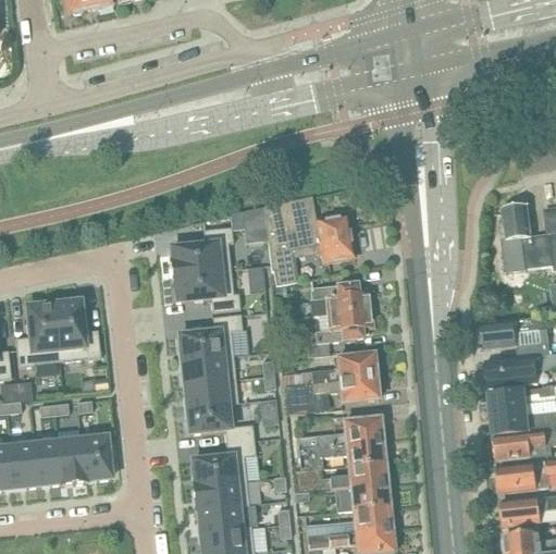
[(91,8),(89,0),(66,0),(69,13),(91,8)]
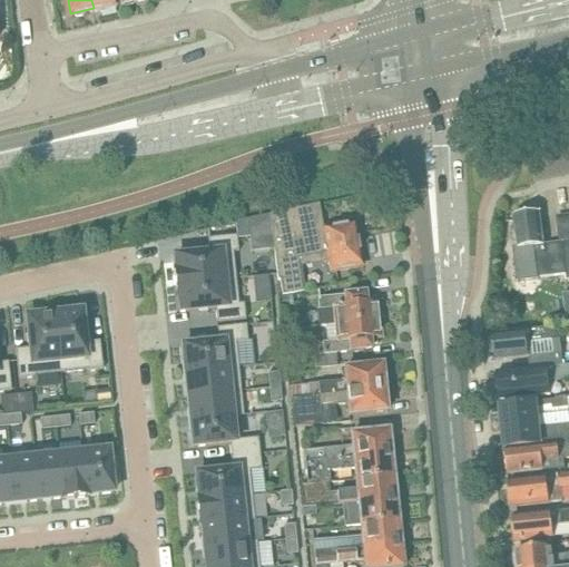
[(320,202),(271,212),(283,293),(306,289),(304,273),(302,264),(301,255),(331,251),(333,260),(334,267),(334,269),(340,267),(362,263),(355,222),(322,227),(317,203),(320,203),(320,202)]
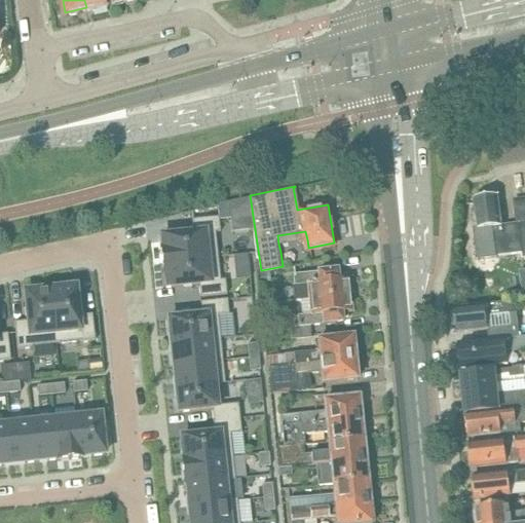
[(524,219),(503,223),(499,192),(475,195),(480,244),(494,241),(496,254),(523,251),(524,254),(524,219)]
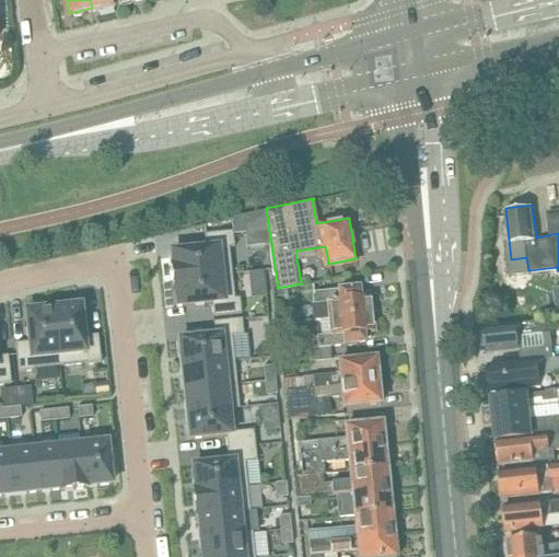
[(245,213),(232,216),(233,229),(233,233),(246,232),(245,213)]
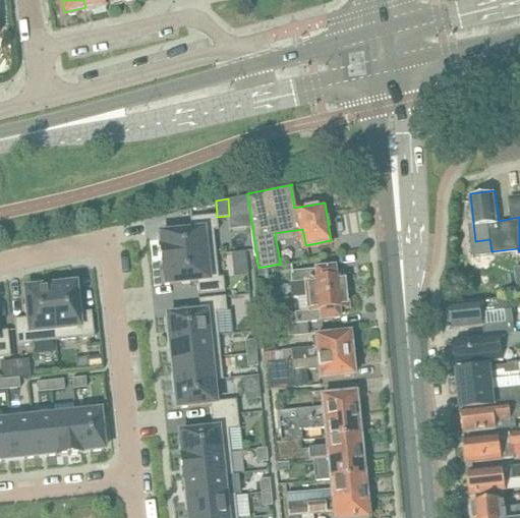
[(192,229),(160,232),(162,245),(160,245),(162,257),(216,251),(214,228),(218,227),(217,217),(217,213),(190,216),(192,229)]
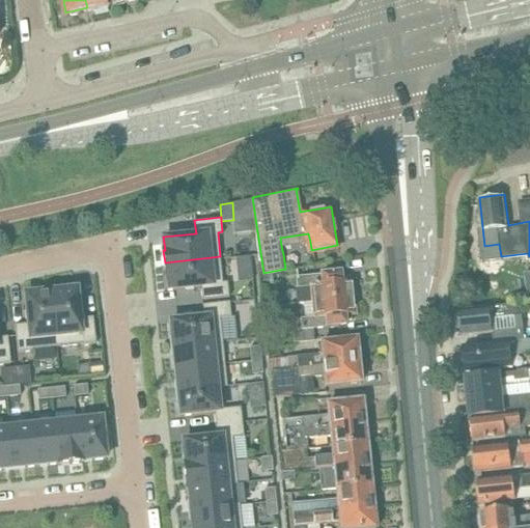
[(251,253),(238,254),(239,262),(252,261),(251,254),(251,253)]
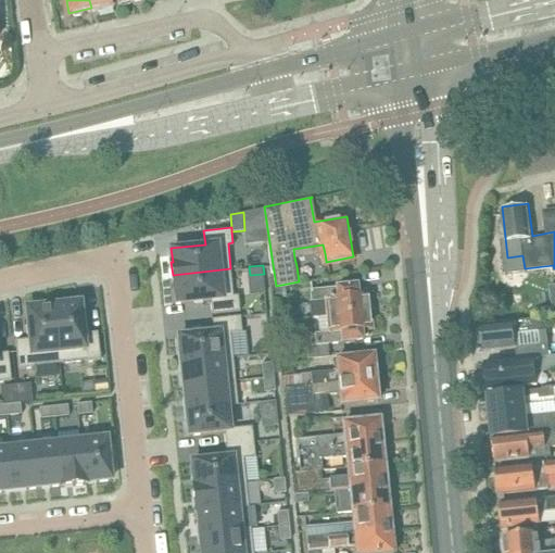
[(230,268),(173,275),(174,288),(175,288),(176,302),(211,298),(212,312),(240,309),(238,293),(234,294),(230,268)]
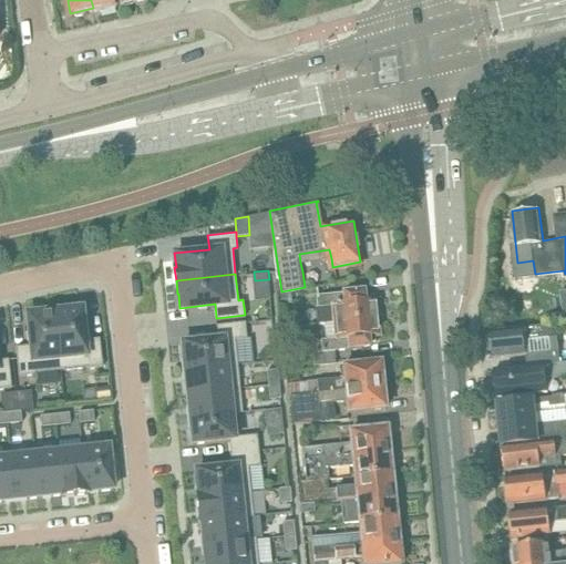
[(338,320),(377,317),(374,298),(371,299),(371,294),(364,294),(364,289),(318,294),(319,305),(337,304),(338,320)]
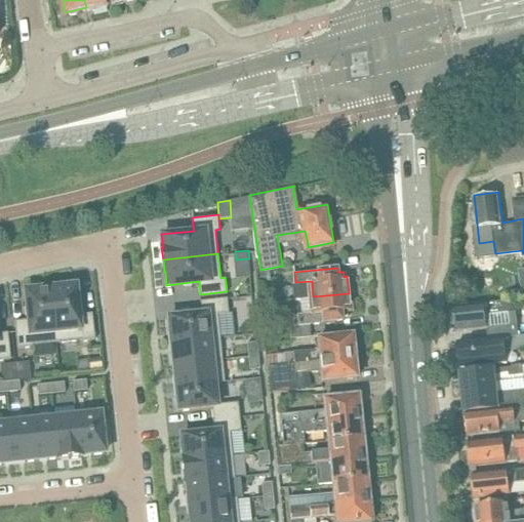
[(55,286),(50,286),(56,340),(80,337),(80,339),(95,337),(92,312),(79,313),(76,284),(71,284),(71,281),(55,283),(55,286)]
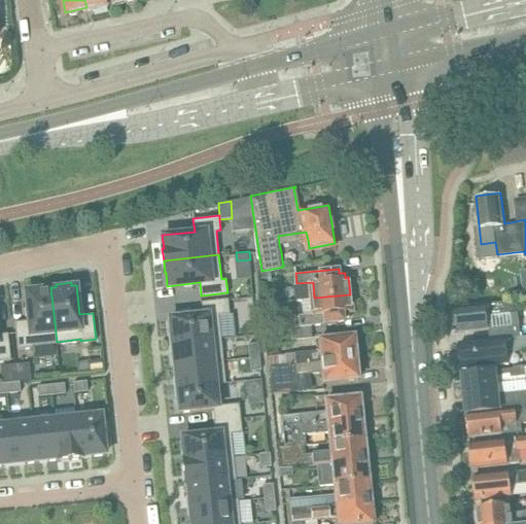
[(296,283),(293,284),(295,300),(299,299),(314,298),(313,282),(296,283)]
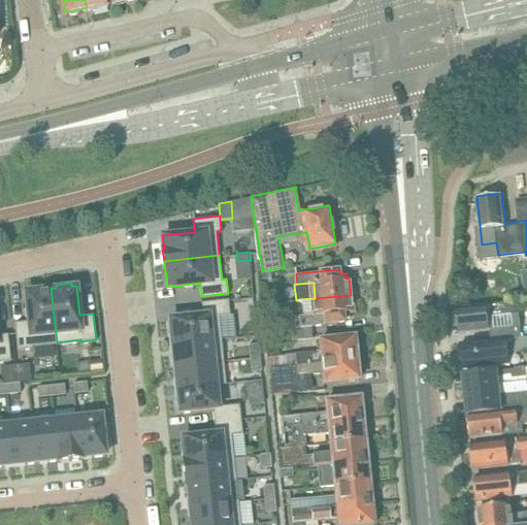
[(28,320),(15,322),(18,348),(33,347),(33,345),(57,342),(51,288),(25,291),(28,320)]
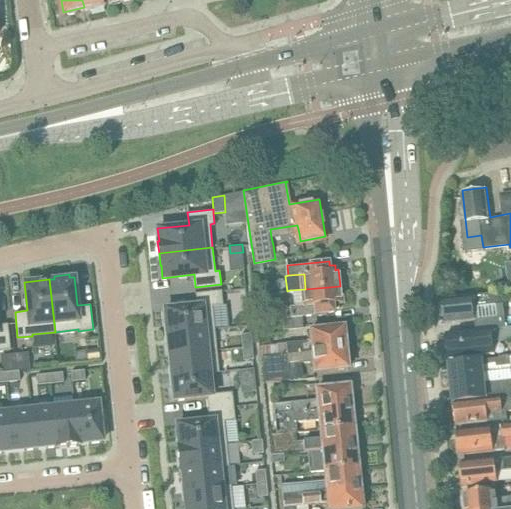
[(340,286),(305,289),(307,303),(291,305),(292,316),(334,311),(333,307),(339,306),(339,301),(341,301),(340,286)]
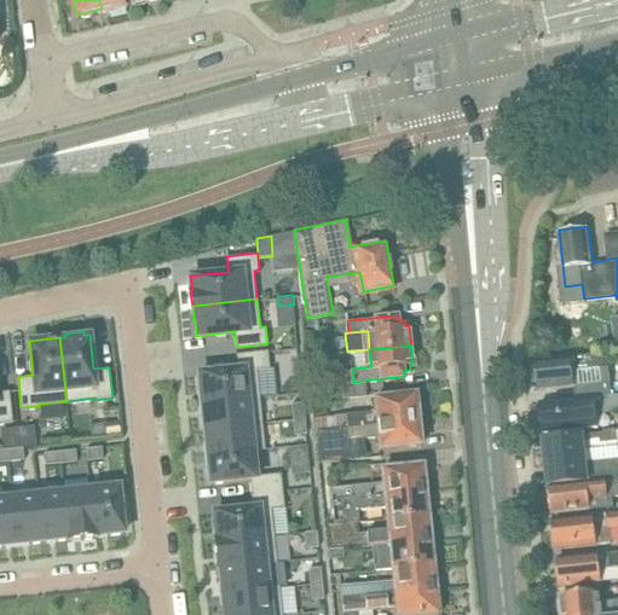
[(238,369),(198,372),(202,401),(260,395),(256,369),(270,367),(267,349),(237,353),(238,369)]
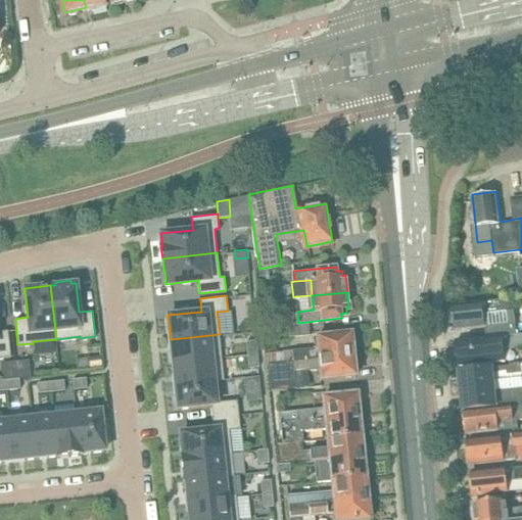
[(486,325),(485,323),(483,299),(453,303),(456,328),(486,325)]
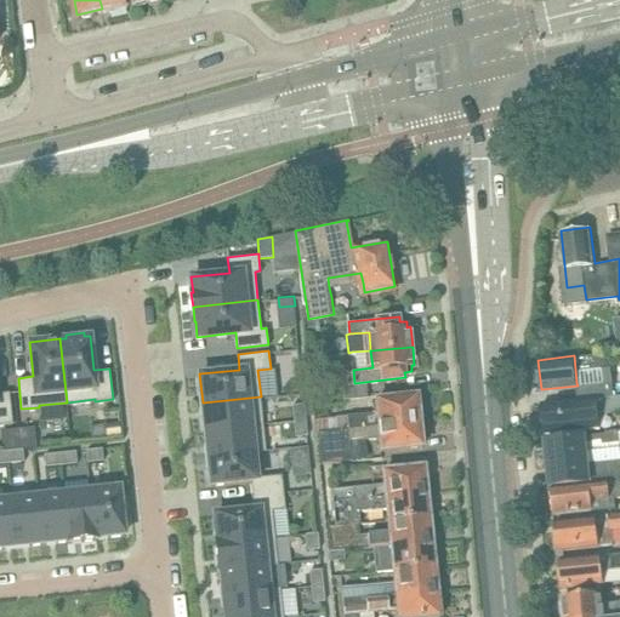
[(579,399),(619,394),(618,378),(576,383),(578,386),(579,399)]
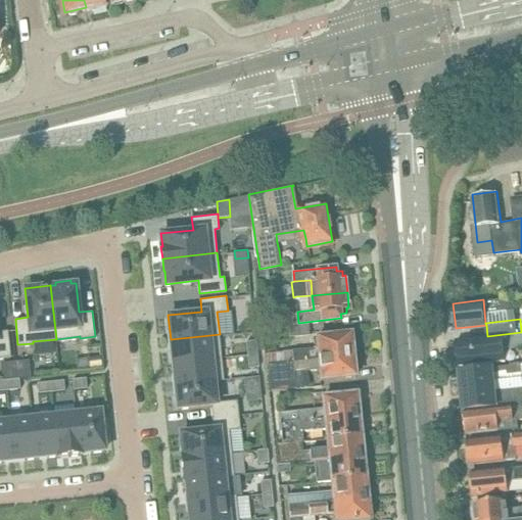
[(0,357),(10,356),(8,330),(0,330),(0,357)]
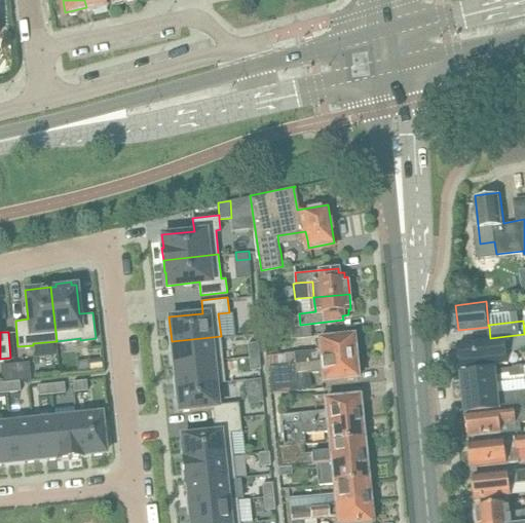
[(297,361),(355,355),(353,334),(320,338),(321,347),(295,349),(297,361)]
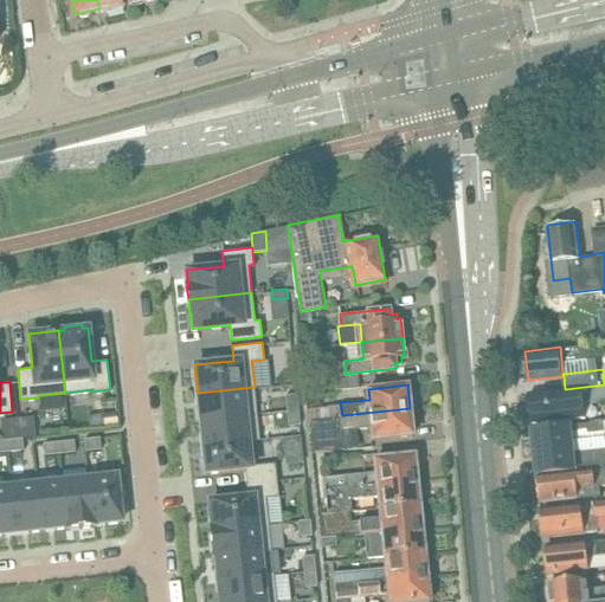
[(604,384),(565,389),(529,393),(532,421),(585,415),(584,401),(604,397),(604,384)]
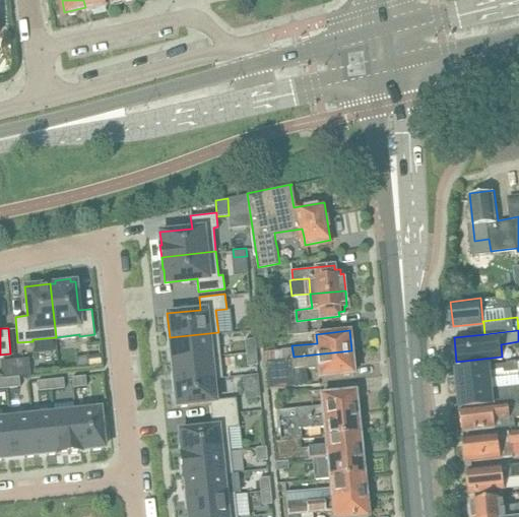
[(218,332),(170,337),(172,359),(220,353),(218,332)]
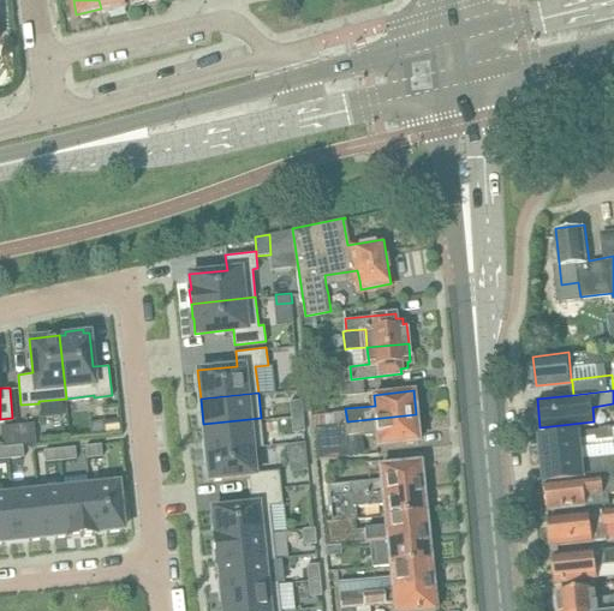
[(291,415),(303,414),(302,399),(290,400),(291,415)]
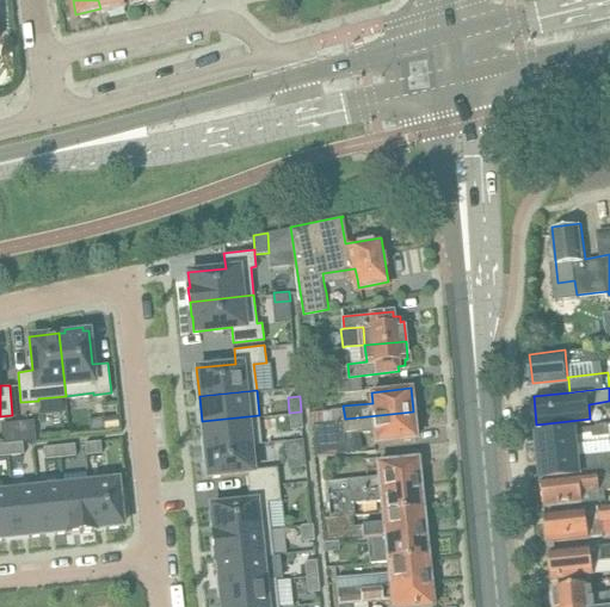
[(302,426),(301,412),(289,413),(290,428),(302,426)]
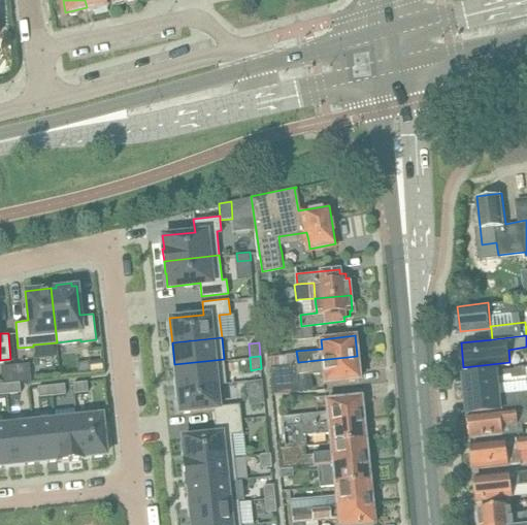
[(357,356),(298,362),(274,364),(277,391),(300,389),(299,373),(324,370),(325,382),(360,379),(357,356)]
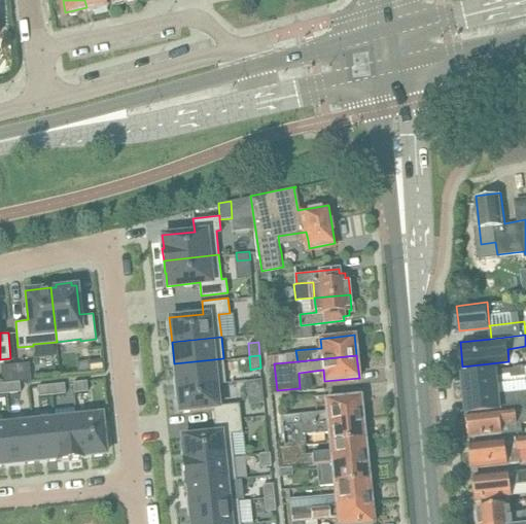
[(223,358),(174,363),(176,386),(225,381),(223,358)]
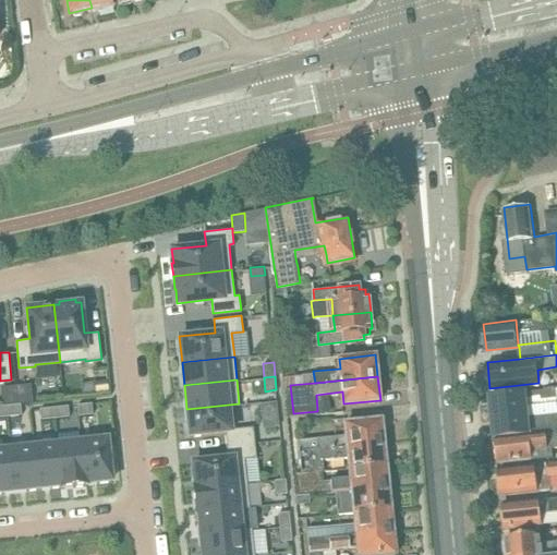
[(494,427),(495,435),(495,436),(556,429),(556,412),(528,415),(527,405),(556,401),(556,386),(545,387),(545,389),(491,394),(494,427)]
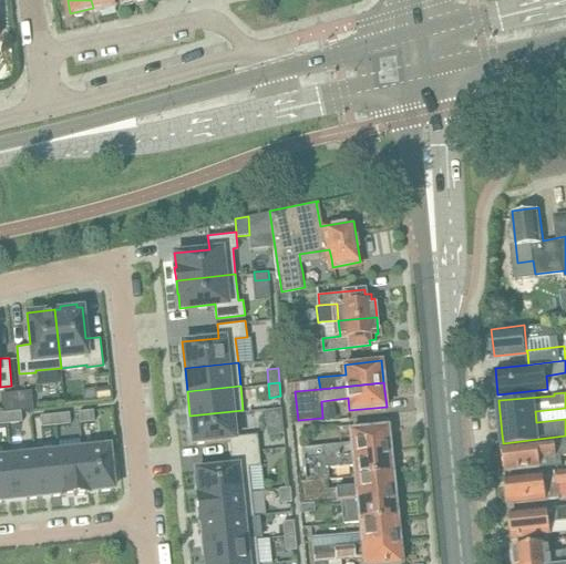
[(79,410),(80,421),(94,419),(93,408),(79,410)]
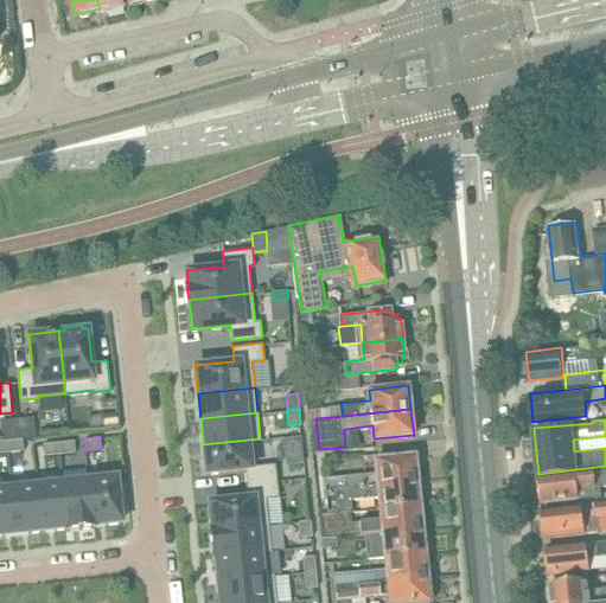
[(24,449),(23,437),(7,438),(8,450),(24,449)]
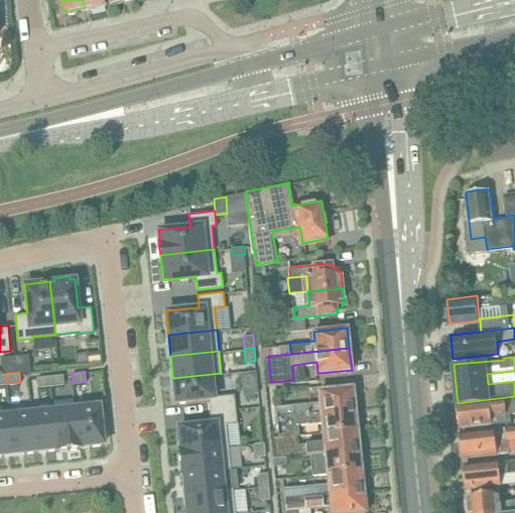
[(221,373),(172,378),(175,401),(209,398),(210,410),(236,408),(234,394),(214,396),(212,375),(221,374),(221,373)]
